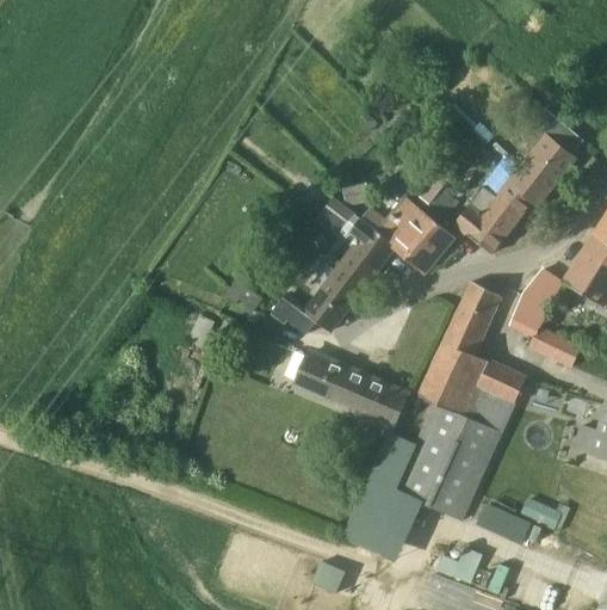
[(531,125),(569,155),(582,139),(544,110),(531,125)]
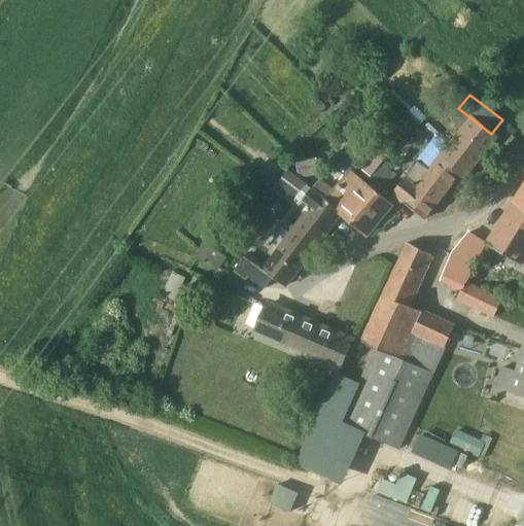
[(389,194),(422,218),(456,174),(461,178),(494,136),(491,134),(458,108),(456,107),(447,119),(458,128),(423,174),(412,165),(389,194)]
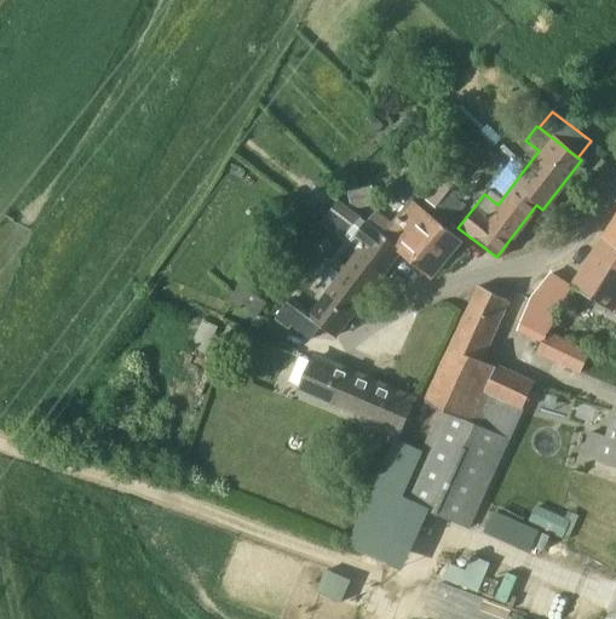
[(368,185),(345,190),(349,208),(372,205),(368,185)]
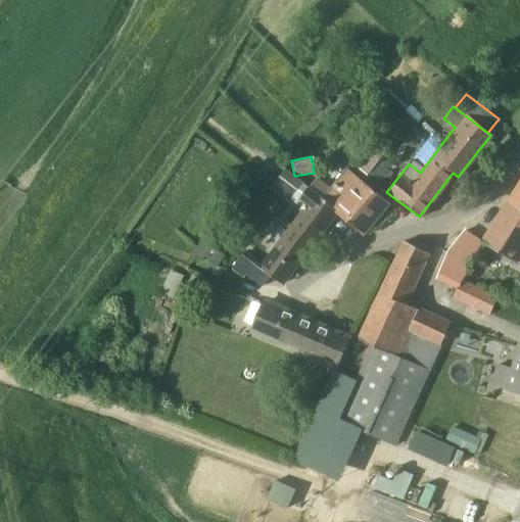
[(291,196),(305,206),(258,268),(240,253),(230,267),(241,275),(243,272),(261,285),(269,275),(280,283),(333,211),(336,208),(309,186),(283,169),(269,187),(287,201),(291,196)]
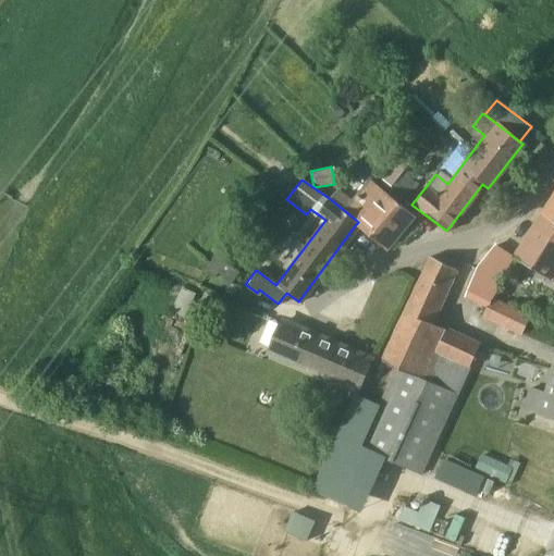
[(358,222),(355,225),(382,248),(410,213),(371,181),(353,202),(335,188),(329,198),(358,222)]
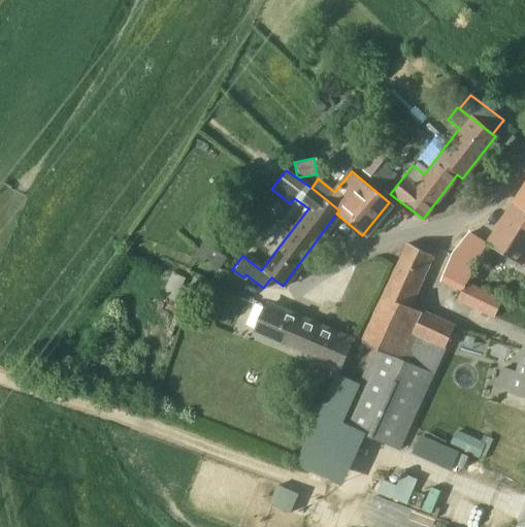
[(524,180),(484,243),(524,268),(524,180)]
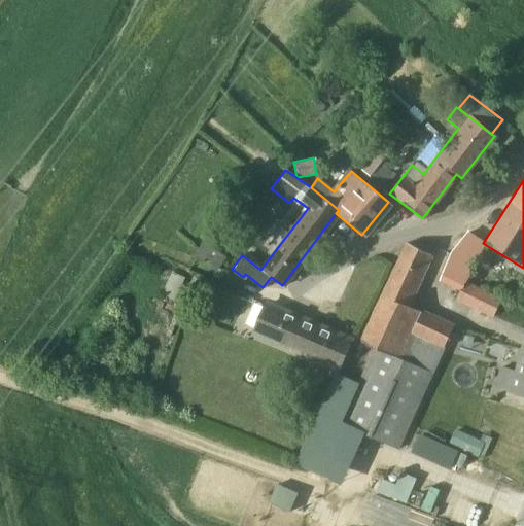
[(199,261),(202,257),(210,246),(201,239),(189,254),(199,261)]
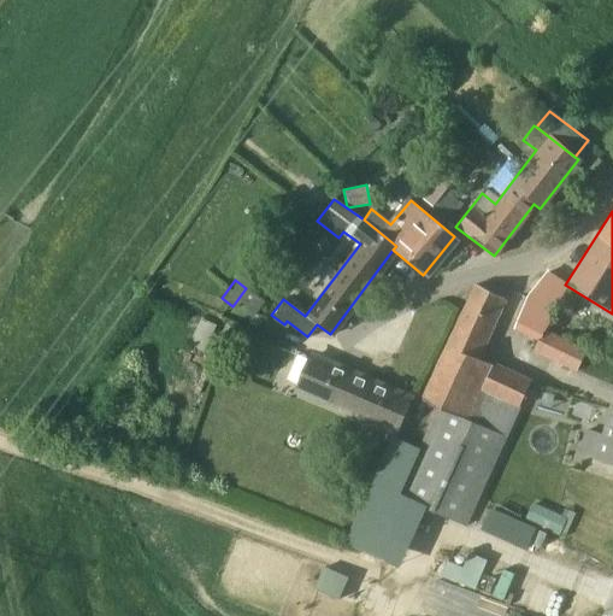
[(443,411),(449,414),(466,421),(493,365),(475,357),(504,298),(473,283),(419,400),(443,411)]
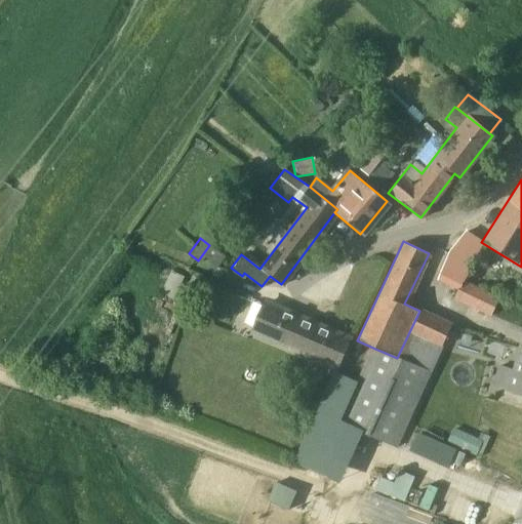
[(489,314),(496,297),(467,284),(469,278),(462,275),(468,260),(447,251),(437,277),(456,286),(451,296),(489,314)]
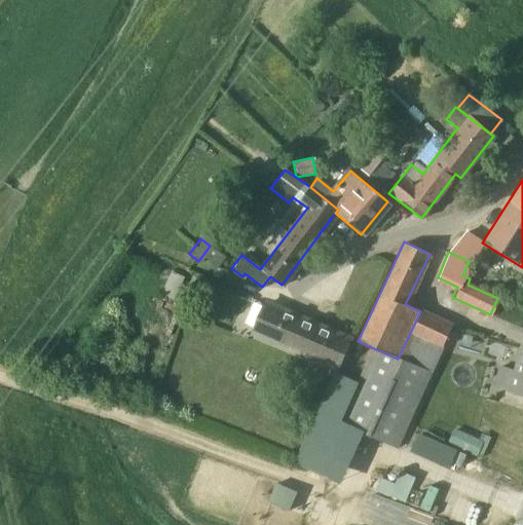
[(162,292),(172,295),(180,275),(172,271),(162,292)]
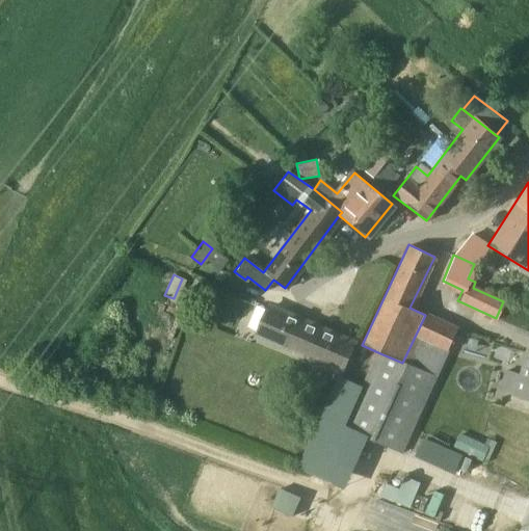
[(254,341),(337,377),(351,343),(267,307),(254,341)]
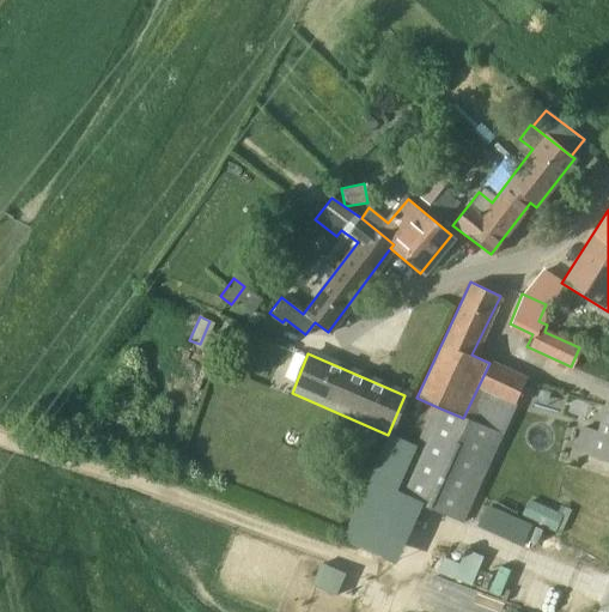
[(489,363),(463,418),(499,436),(525,380),(489,363)]
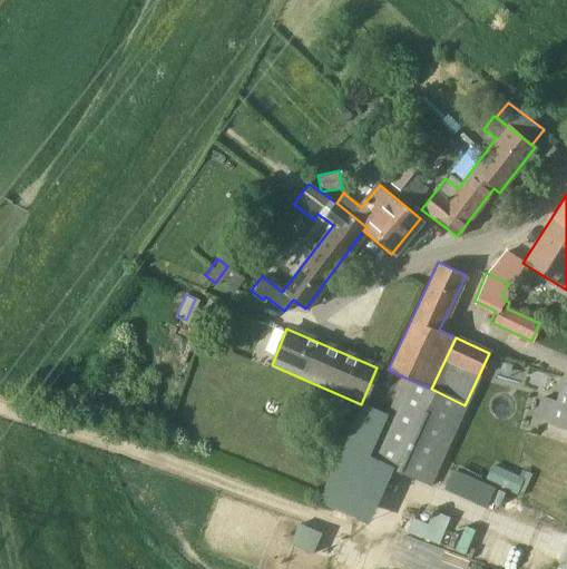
[(389,409),(396,412),(372,461),(378,463),(427,486),(465,405),(431,389),(416,382),(410,380),(388,370),(379,389),(396,395),(389,409)]
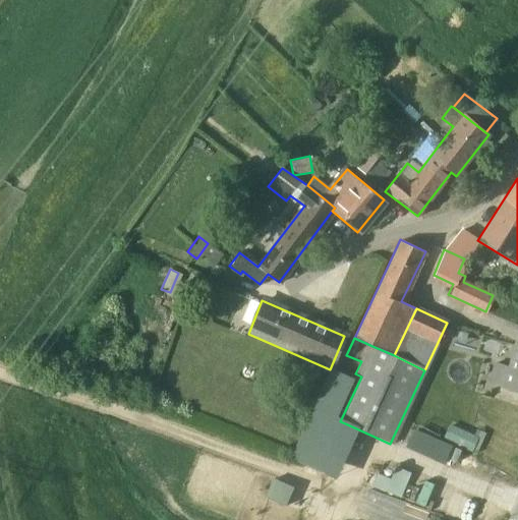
[(517,351),(515,351),(511,369),(495,366),(490,388),(517,394),(517,351)]
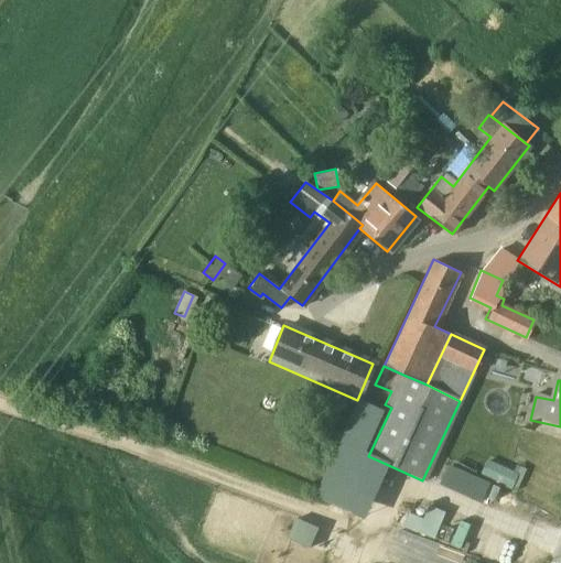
[(479,472),(511,487),(519,471),(487,456),(479,472)]
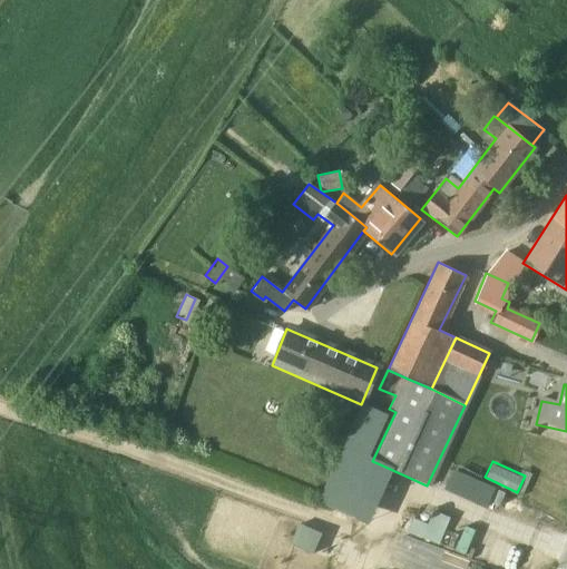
[(442,489),(485,507),(494,488),(451,469),(442,489)]
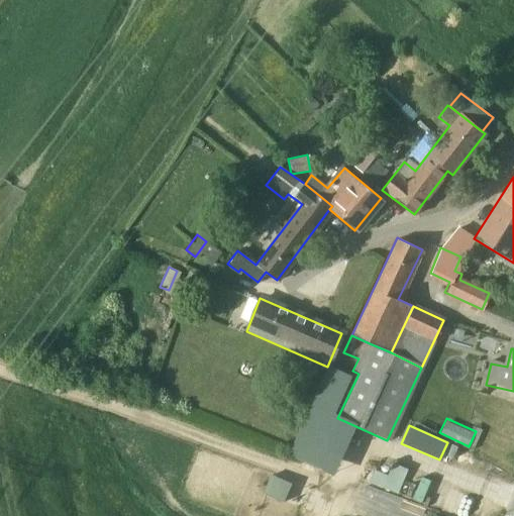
[(400,491),(408,468),(397,463),(393,474),(376,468),(371,480),(400,491)]
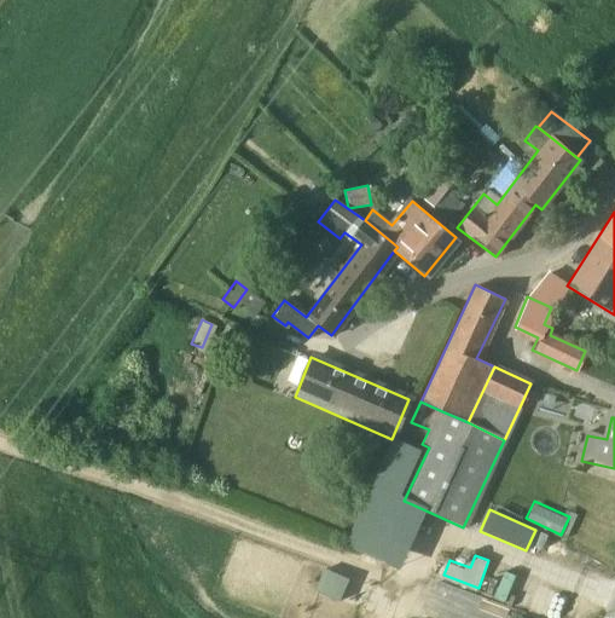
[(321,566),(317,590),(346,598),(352,573),(321,566)]
